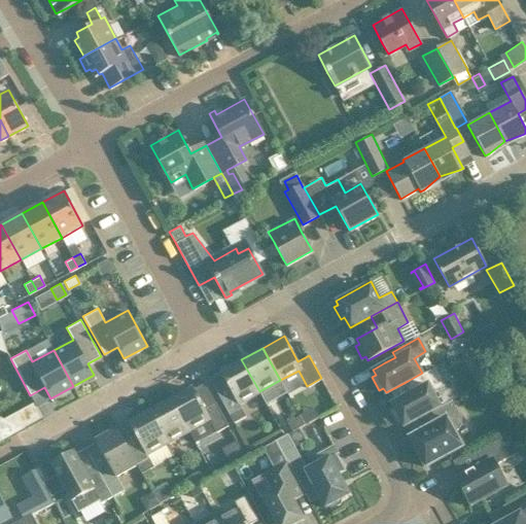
[(241,359),(219,371),(225,382),(214,388),(233,422),(245,415),(239,403),(259,391),(241,359)]
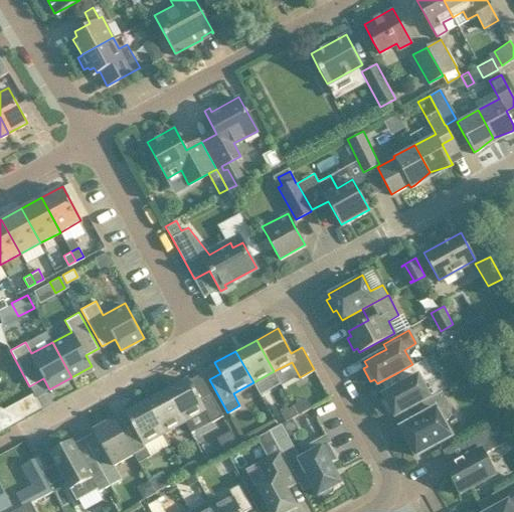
[(424,357),(412,364),(398,372),(403,381),(382,393),(384,398),(381,400),(388,412),(391,410),(394,415),(409,407),(430,396),(421,382),(435,375),(424,357)]
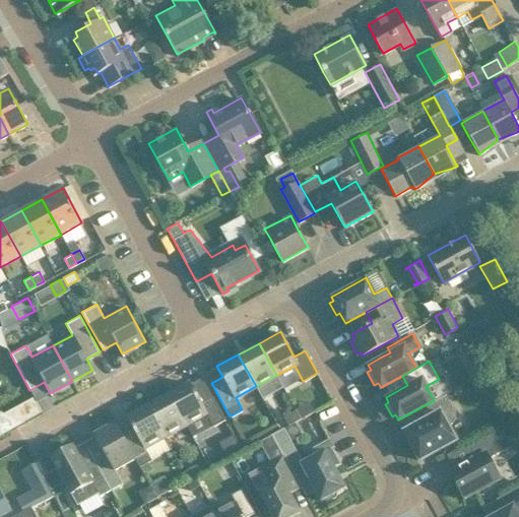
[(190,381),(168,393),(186,425),(206,413),(212,426),(224,419),(212,396),(201,402),(190,381)]
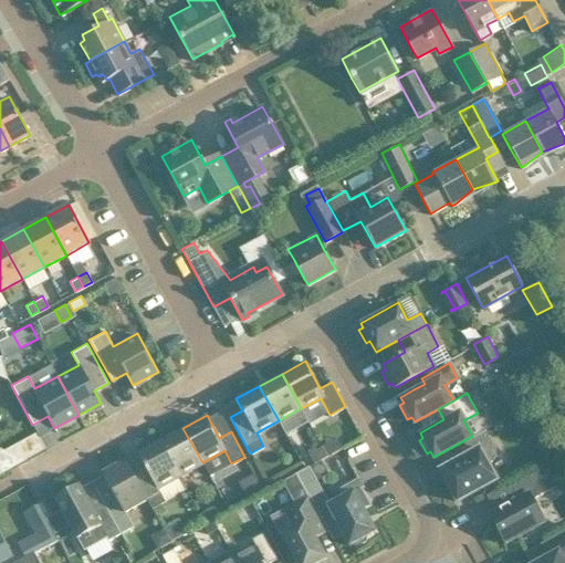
[(182,428),(160,440),(179,475),(202,462),(182,428)]
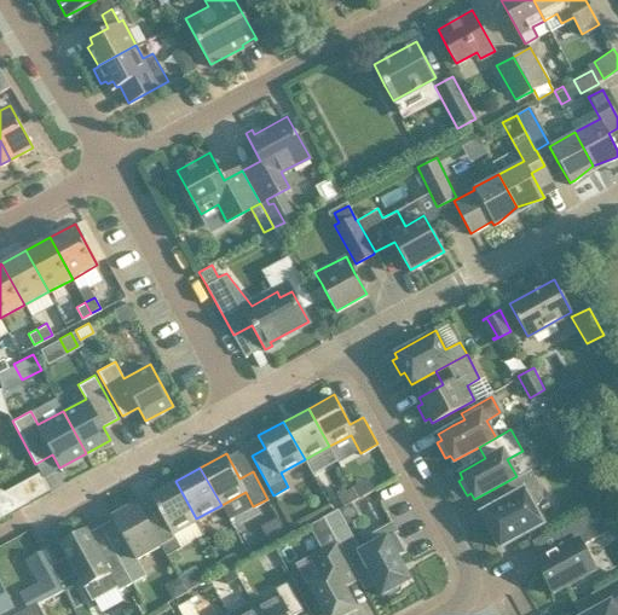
[(530,469),(517,476),(492,489),(498,502),(481,512),(500,546),(542,522),(532,504),(536,502),(539,498),(541,493),(541,488),(530,469)]
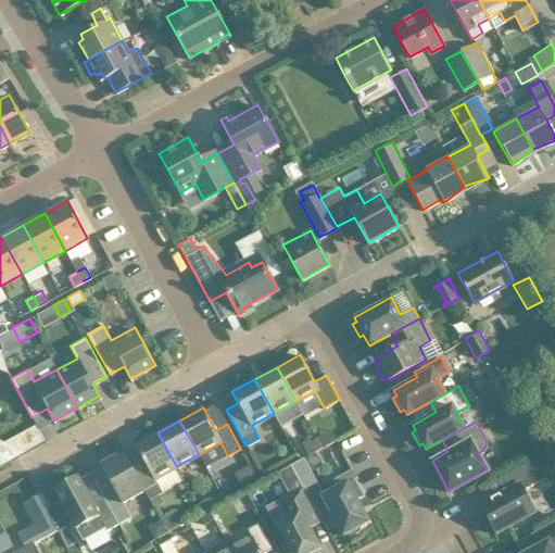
[(36,425),(4,441),(25,450),(45,440),(36,425)]
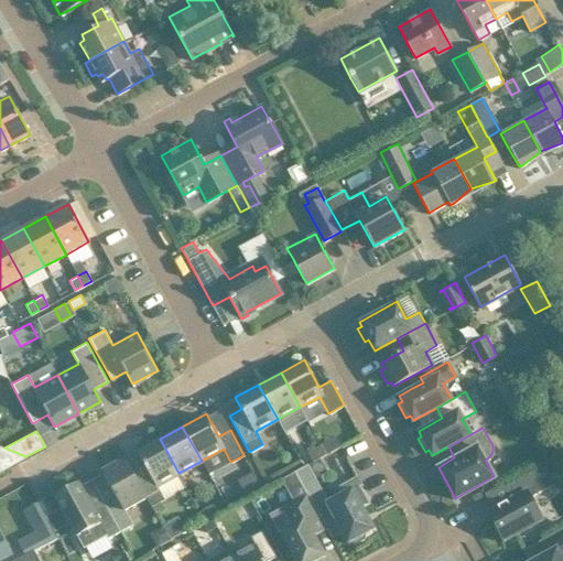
[(179,473),(160,439),(137,451),(155,486),(157,485),(159,489),(164,498),(186,486),(179,473)]
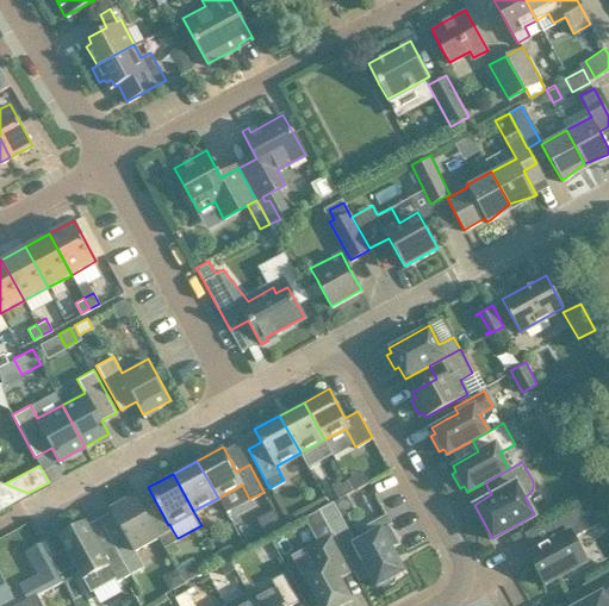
[(347,480),(333,487),(339,498),(352,489),(347,480)]
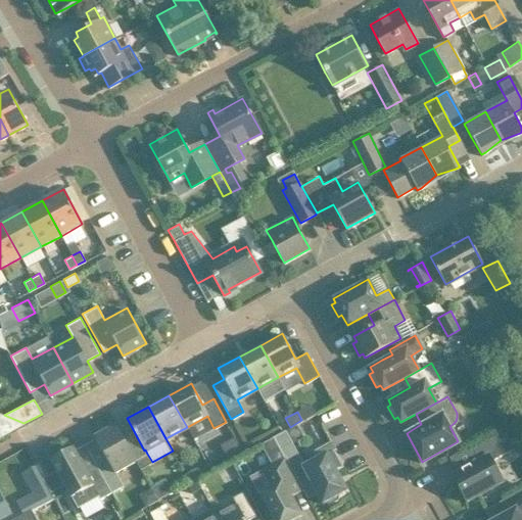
[(1,414),(0,416),(0,431),(2,435),(7,432),(15,428),(24,423),(4,415),(1,414)]
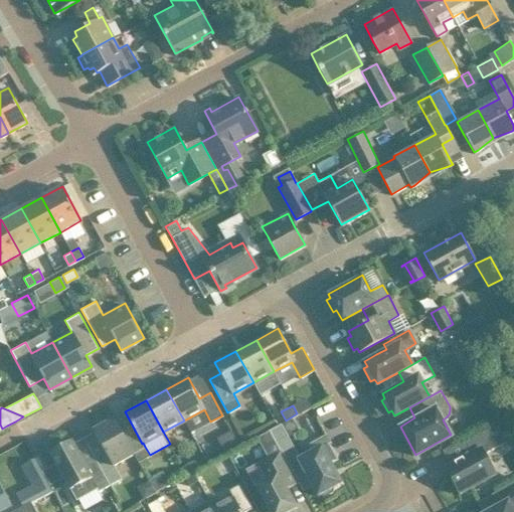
[(507,413),(493,420),(497,428),(501,425),(502,429),(512,423),(507,413)]
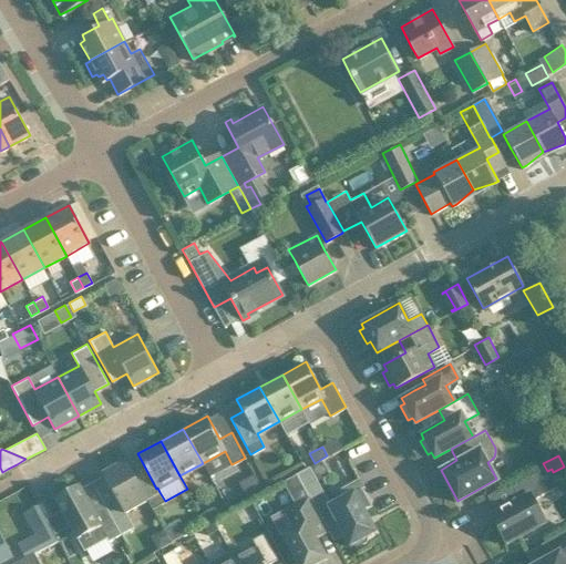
[(114,495),(103,502),(121,533),(133,526),(125,511),(147,499),(125,460),(102,473),(114,495)]
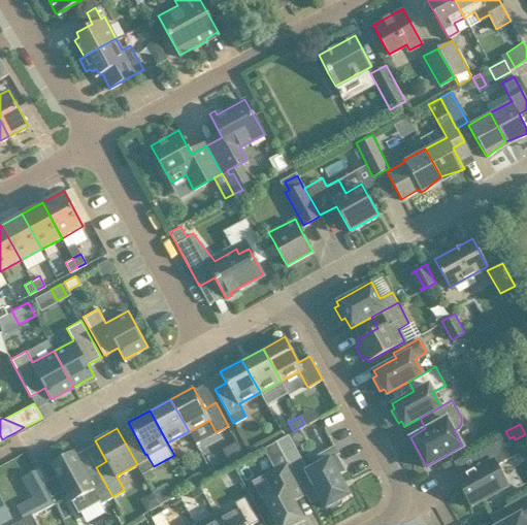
[(483,463),(456,478),(470,505),(507,485),(496,464),(517,452),(509,438),(505,431),(474,449),(483,463)]
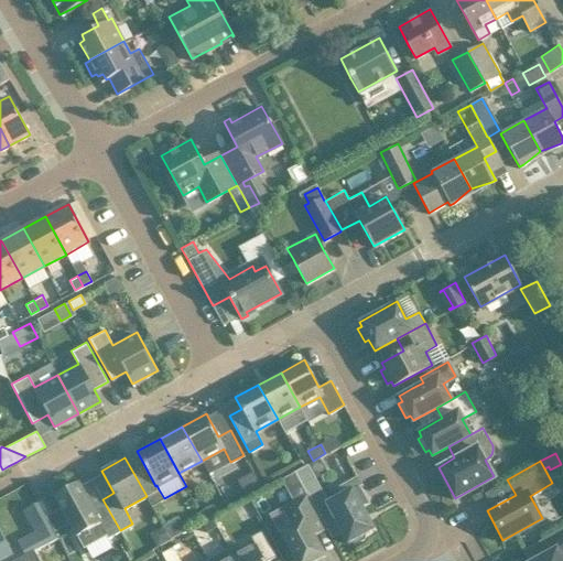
[(294,468),(306,491),(326,528),(331,536),(340,530),(347,541),(350,540),(354,541),(363,537),(364,533),(374,528),(360,505),(366,502),(357,485),(328,500),(307,462),(294,468)]
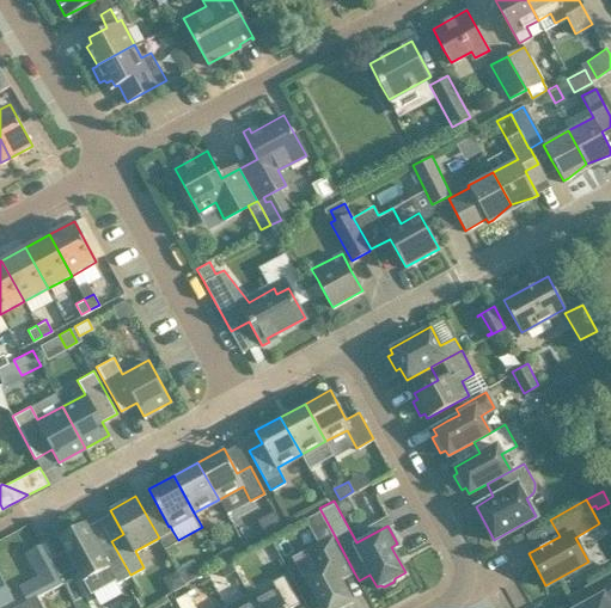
[(316,566),(303,573),(321,607),(347,607),(349,607),(347,603),(352,601),(337,573),(349,566),(353,573),(354,572),(333,532),(319,509),(304,519),(316,540),(305,547),(316,566)]
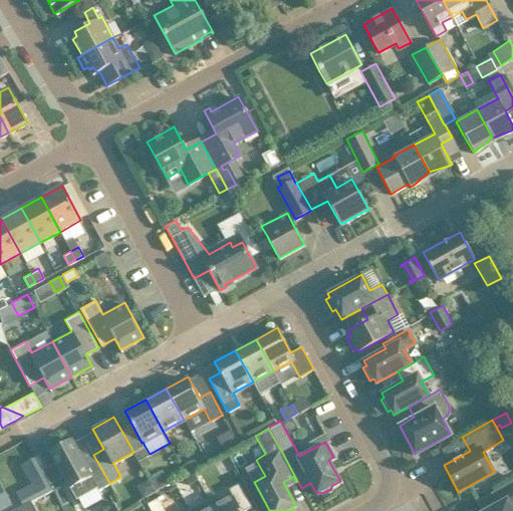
[(53,450),(50,452),(75,498),(95,487),(97,490),(109,483),(93,455),(82,461),(71,440),(67,442),(63,441),(55,446),(53,450)]
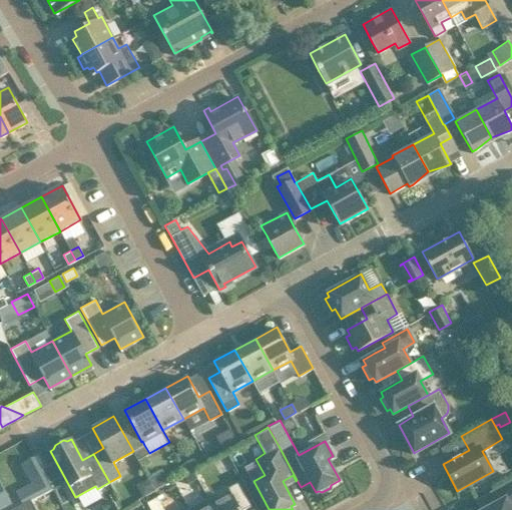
[(146,455),(149,453),(144,445),(133,451),(137,460),(138,459),(143,456),(146,455)]
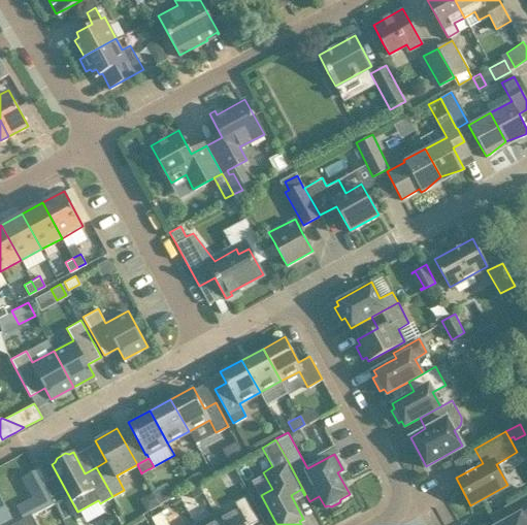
[(155,474),(151,468),(147,469),(142,472),(141,473),(145,481),(155,474)]
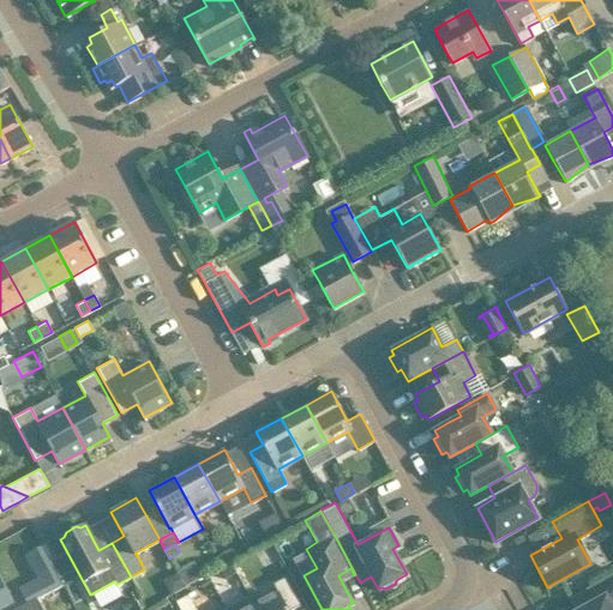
[(230,548),(217,555),(222,565),(236,557),(230,548)]
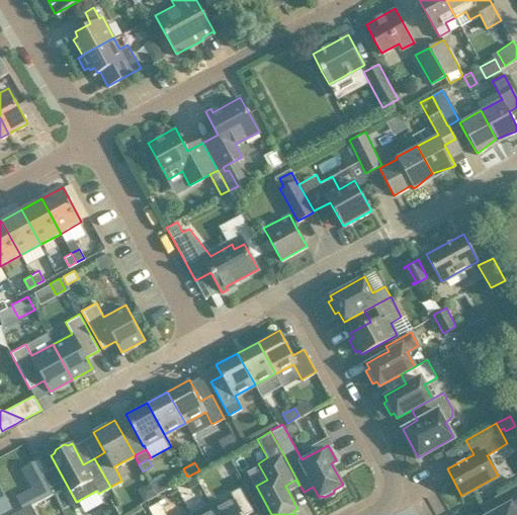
[(198,483),(194,474),(186,478),(190,487),(198,483)]
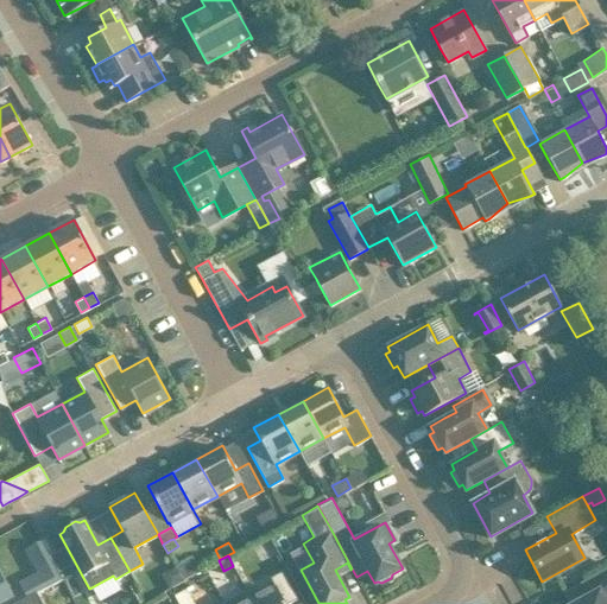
[(38,571),(19,580),(27,596),(37,591),(61,578),(51,560),(36,567),(38,571)]
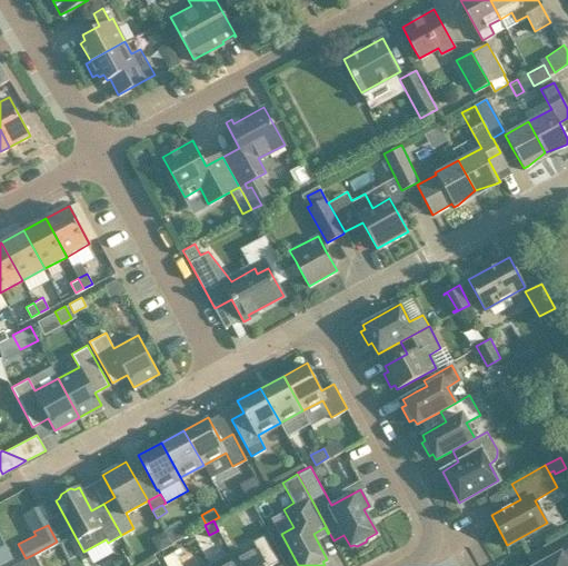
[(567,565),(567,530),(528,554),(534,565),(567,565)]
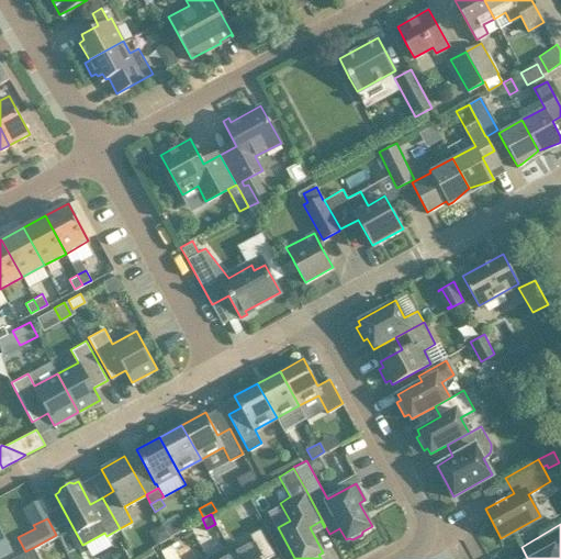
[(255,543),(233,555),(235,558),(264,558),(275,554),(261,527),(249,534),(255,543)]
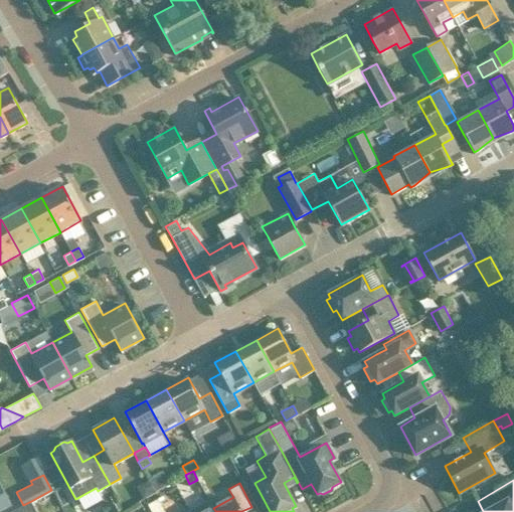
[(0,506),(8,502),(1,488),(0,488),(0,506)]
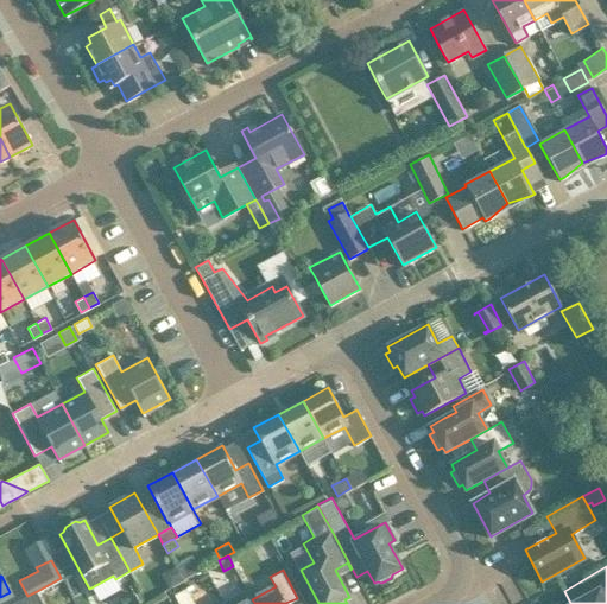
[(198,603),(190,587),(179,592),(185,603),(198,603)]
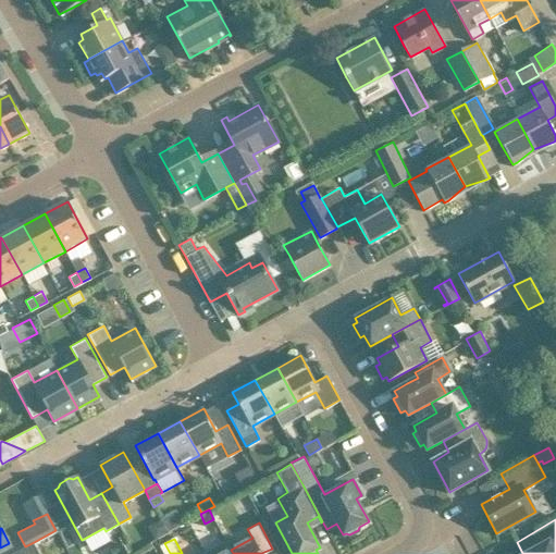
[(205,552),(205,553),(233,553),(231,550),(225,540),(205,552)]
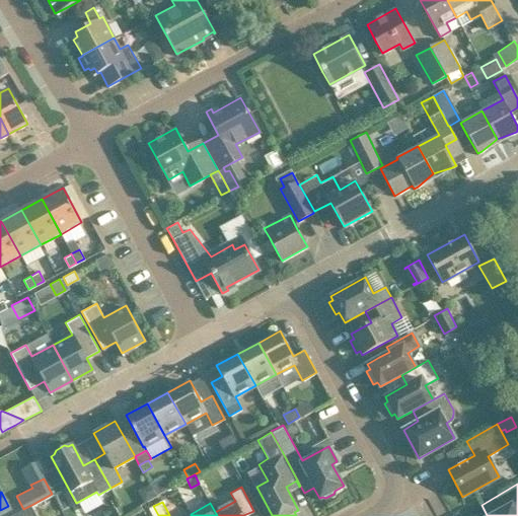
[(37,515),(31,505),(23,509),(9,515),(37,515)]
